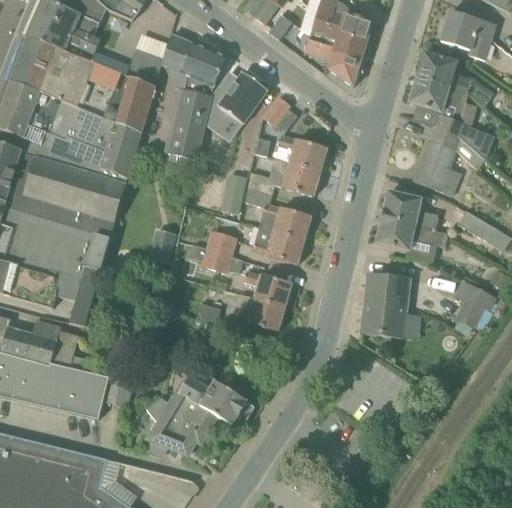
[(74,0),(71,9),(52,0),(44,0),(28,36),(91,61),(100,41),(93,38),(107,7),(98,0),(74,0)]
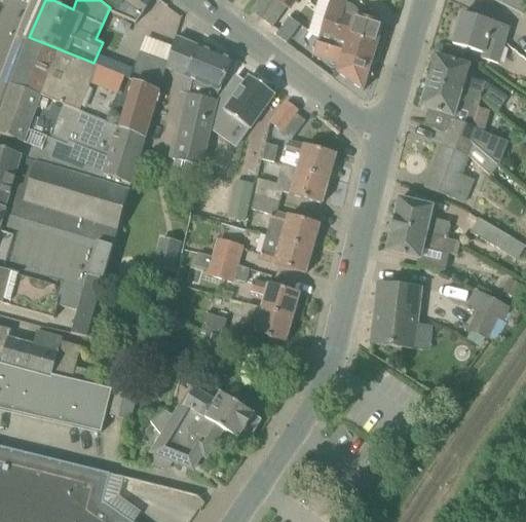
[(101,0),(110,7),(112,9),(138,20),(152,0),(101,0)]
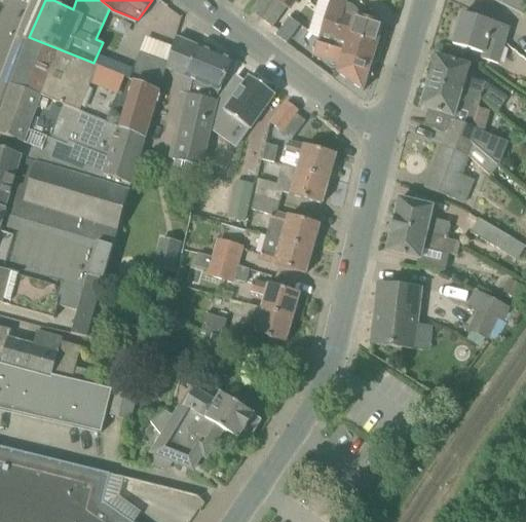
[(257,0),(252,8),(262,15),(273,0),(257,0)]
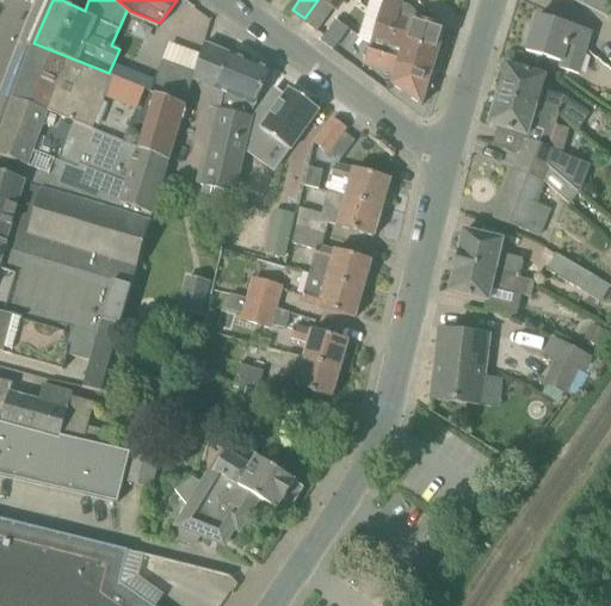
[(334,5),(337,0),(318,0),(304,18),(316,26),(332,4),(334,5)]
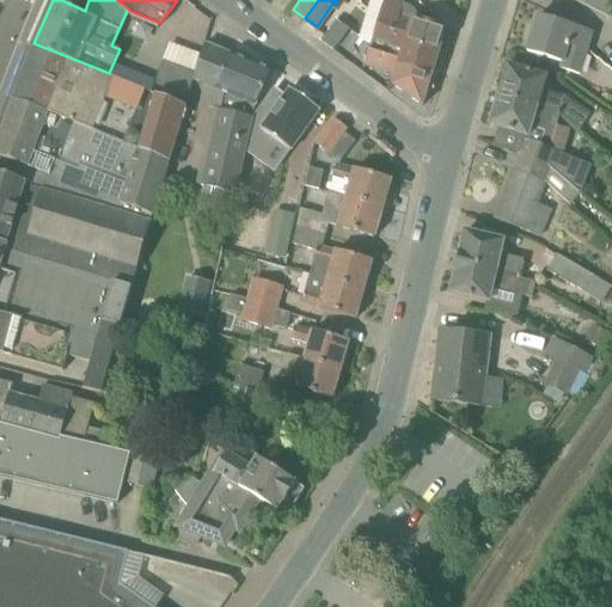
[(384,0),(379,14),(377,22),(408,31),(405,40),(439,50),(440,49),(445,49),(447,42),(442,38),(447,26),(412,16),(412,18),(398,13),(403,0),(384,0)]
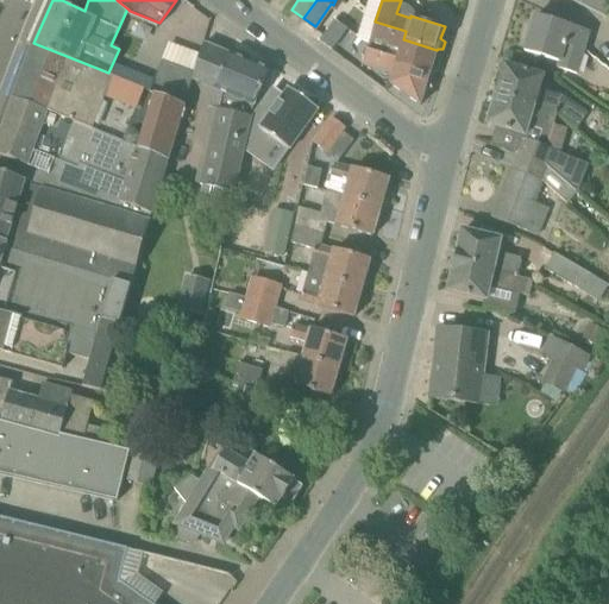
[(590,31),(572,25),(572,24),(535,13),(525,48),(562,58),(560,64),(578,69),(590,31)]
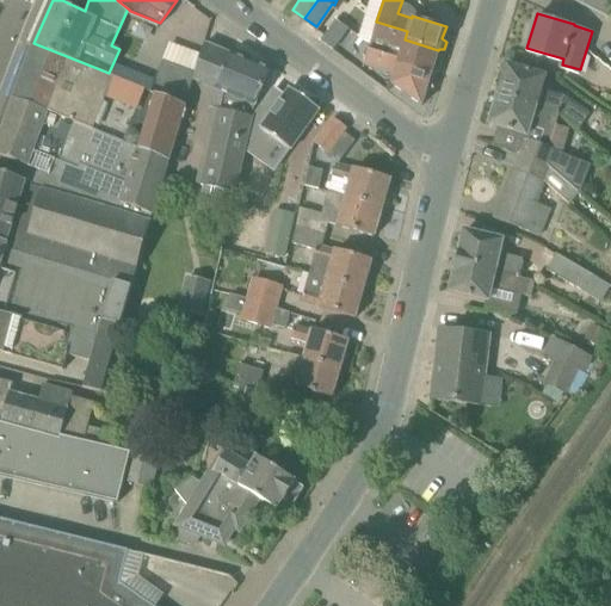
[(347,26),(335,17),(331,24),(343,33),(347,26)]
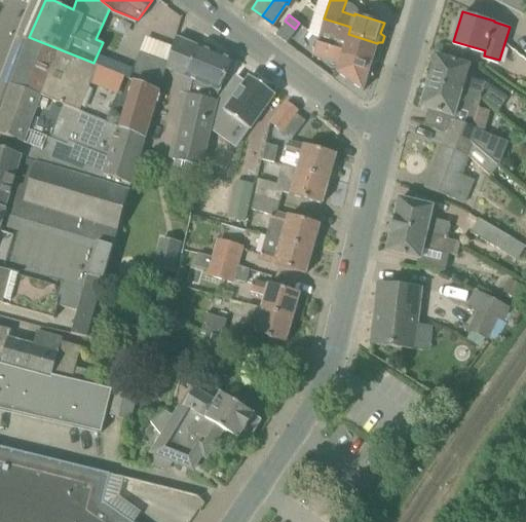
[(331,44),(344,48),(343,53),(372,63),(375,52),(379,52),(381,45),(377,43),(348,34),(350,27),(324,19),(321,31),(320,35),(332,39),(331,44)]
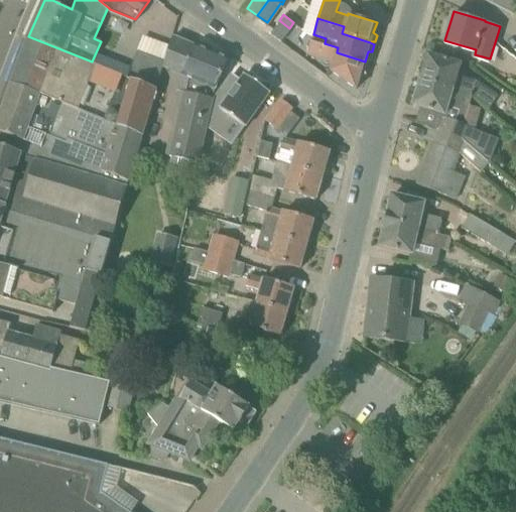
[(357,87),(365,61),(337,52),(338,47),(325,43),(326,38),(313,34),(311,39),(307,51),(334,60),(332,69),(357,87)]
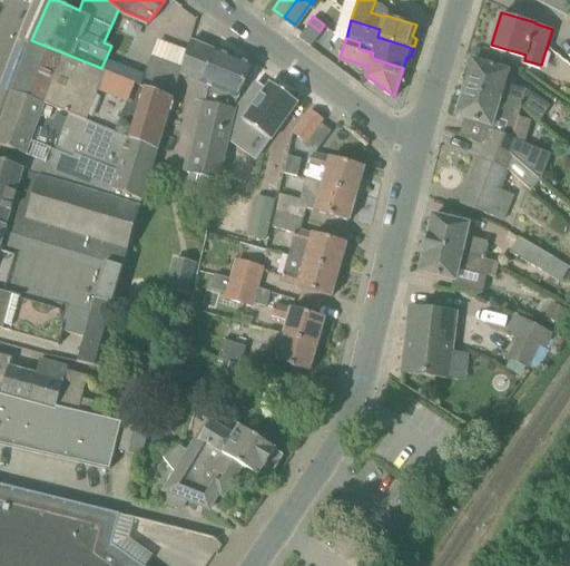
[(141,84),(101,68),(31,40),(12,90),(157,148),(173,97),(141,84)]
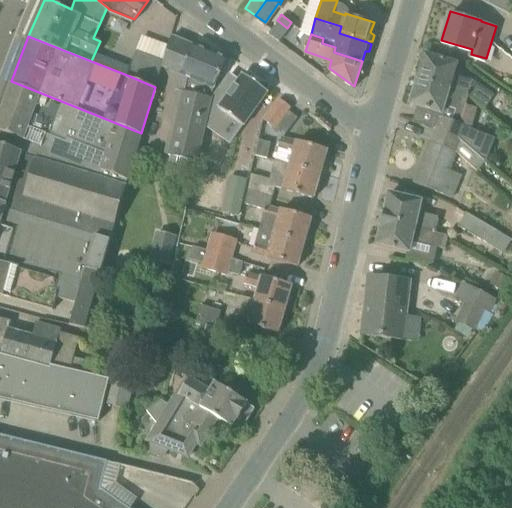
[(226,56),(193,42),(181,72),(196,78),(193,91),(183,88),(169,151),(197,157),(211,95),(200,92),(203,81),(214,85),(226,56)]
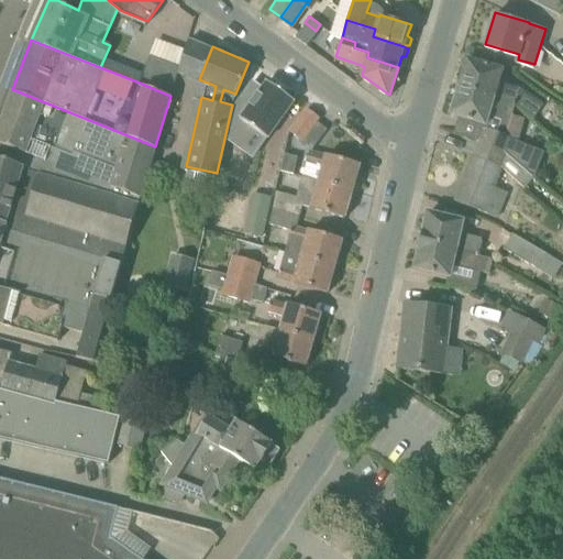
[(150,56),(140,83),(170,96),(178,70),(179,67),(150,56)]
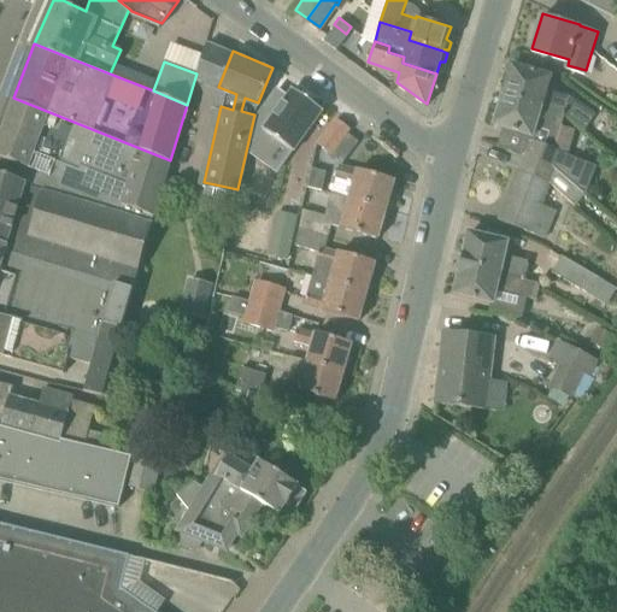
[(570,94),(547,87),(551,75),(512,63),(504,93),(564,111),(583,127),(595,111),(570,94)]
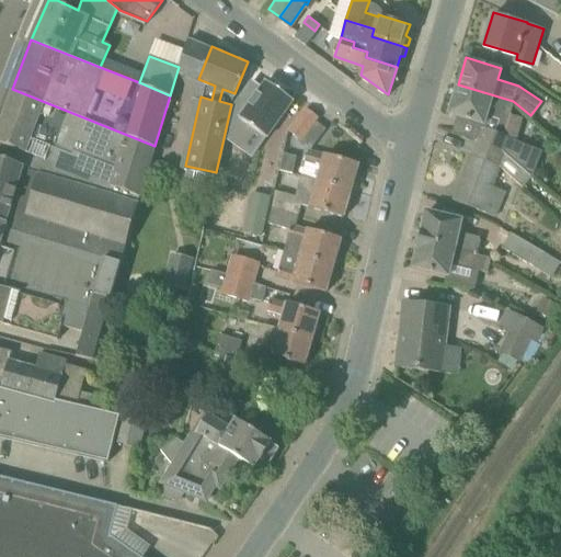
[(238,94),(229,128),(231,129),(240,136),(254,117),(268,127),(296,91),(268,71),(263,78),(254,71),(238,93),(238,94)]
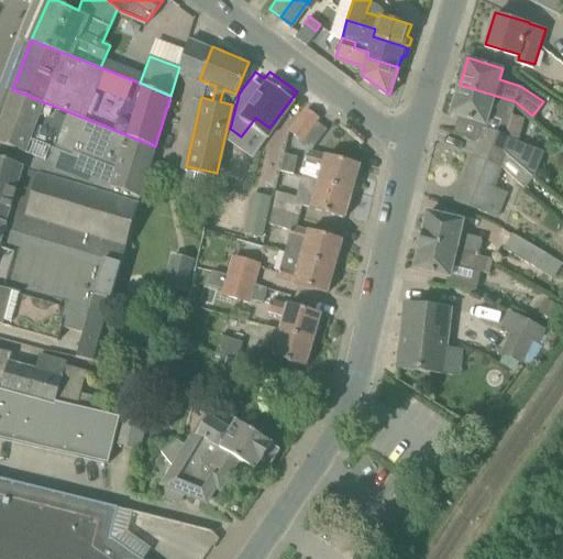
[(506,135),(512,111),(515,101),(460,85),(451,112),(485,122),(478,140),(507,151),(527,168),(533,146),(506,135)]
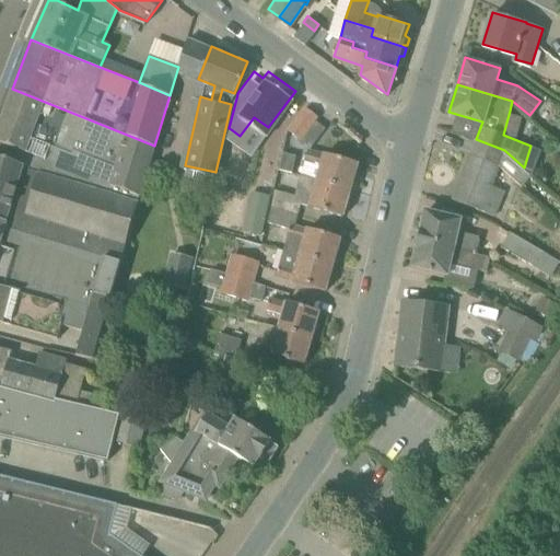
[(0,155),(139,198),(154,146),(12,89),(12,95),(8,106),(6,105),(2,122),(0,120),(0,122),(0,140),(1,141),(0,143),(0,155)]
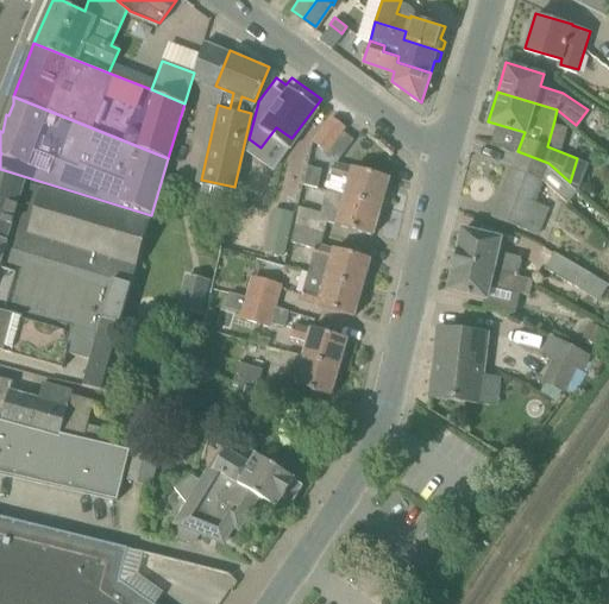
[(328,150),(344,127),(346,125),(332,114),(314,140),(328,150)]
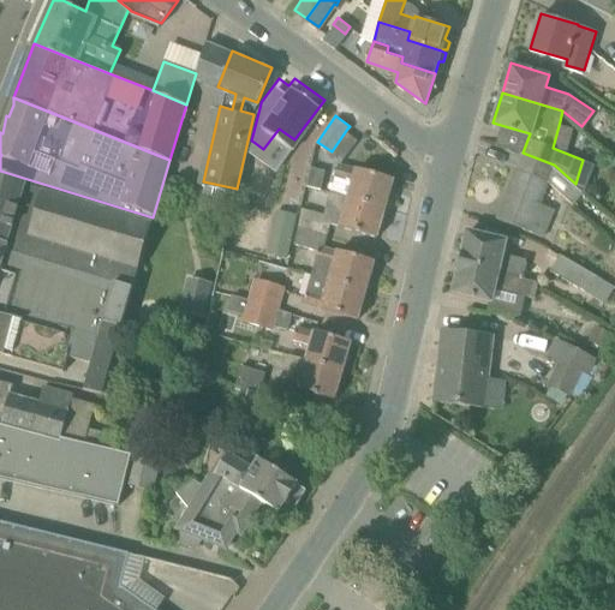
[(583,190),(575,184),(554,165),(523,153),(518,167),(548,178),(573,202),(581,191),(583,190)]
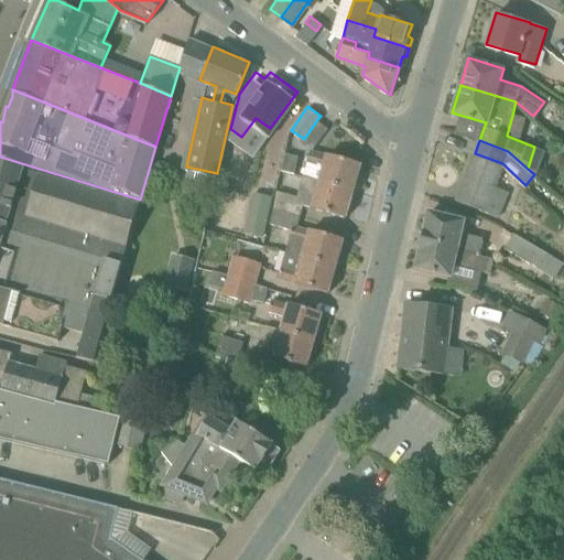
[(353,190),(358,173),(361,162),(311,149),(307,161),(308,162),(304,175),(353,190)]
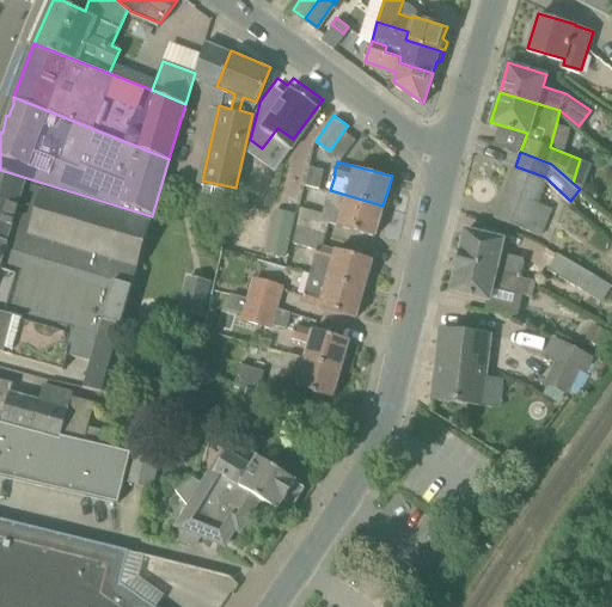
[(536,201),(545,177),(515,166),(495,215),(540,233),(551,207),(536,201)]
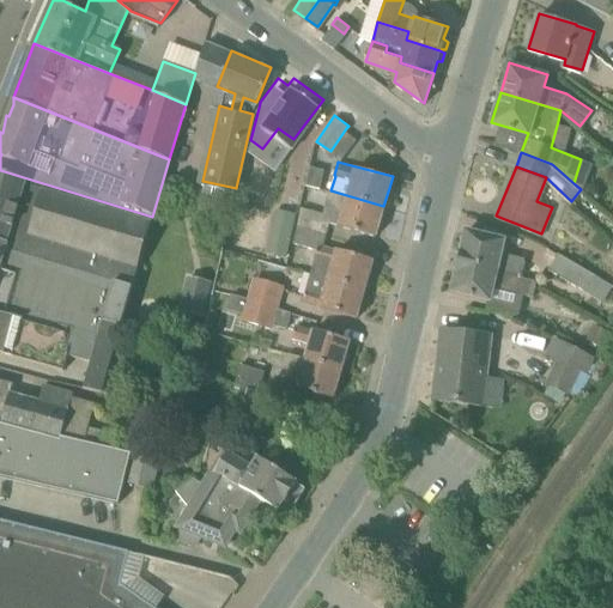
[(132,286),(152,217),(0,170),(0,243),(6,245),(5,248),(132,286)]
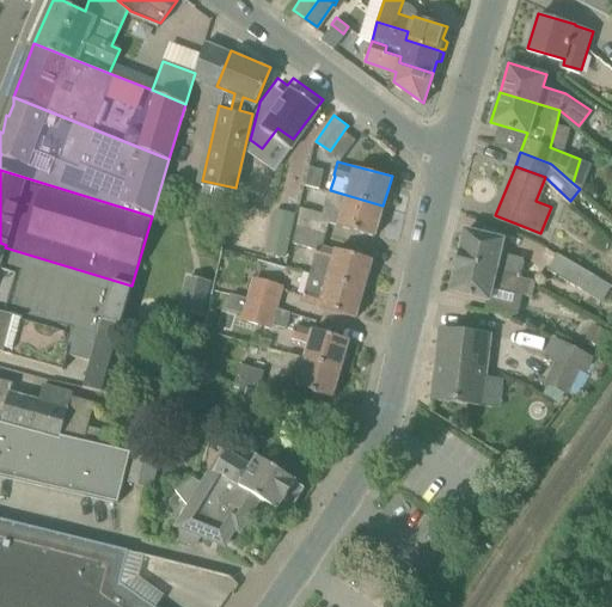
[(375,234),(383,206),(330,190),(324,212),(301,206),(298,225),(326,233),(330,220),(375,234)]
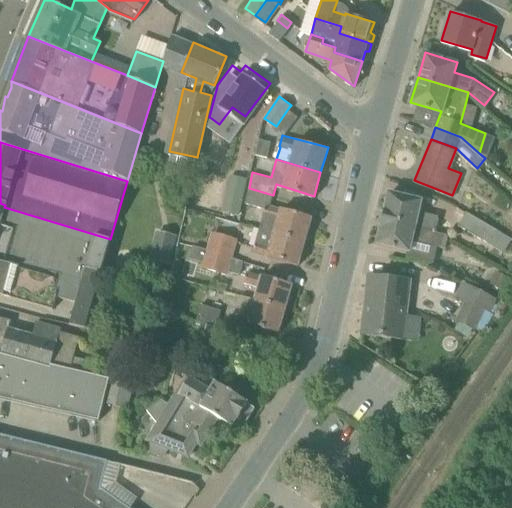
[(232,161),(224,197),(241,201),(250,165),(232,161)]
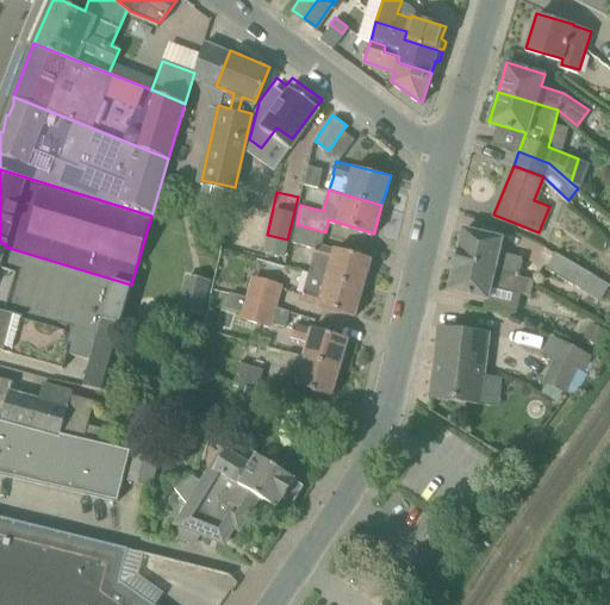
[(363,286),(372,256),(336,247),(335,248),(322,243),(325,232),(297,224),(292,239),(317,247),(310,270),(363,286)]
